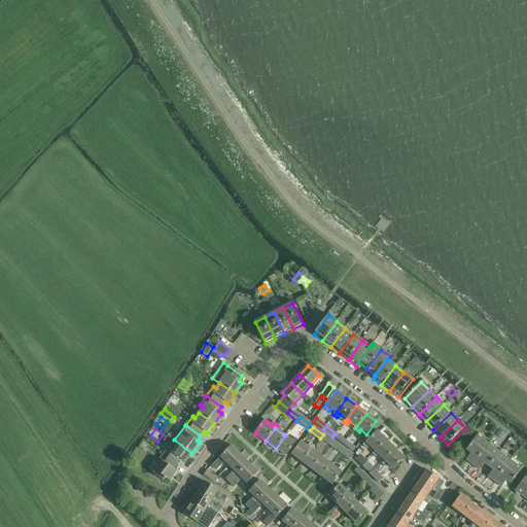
[(376,452),(387,441),(378,431),(364,445),(369,448),(370,447),(376,452)]
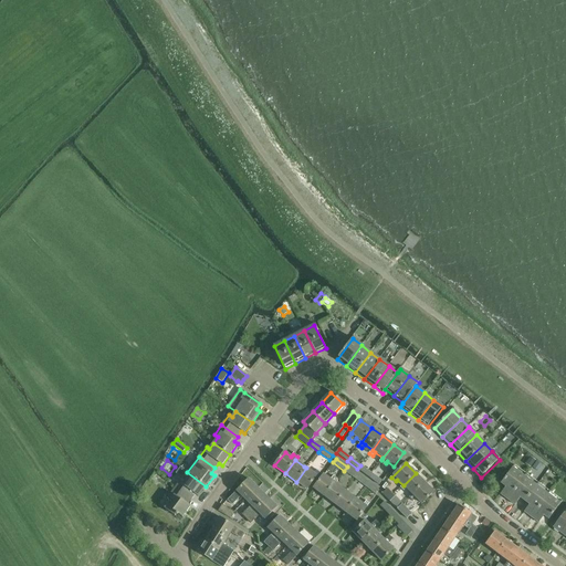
[(360,465),(357,469),(368,478),(371,473),(360,465)]
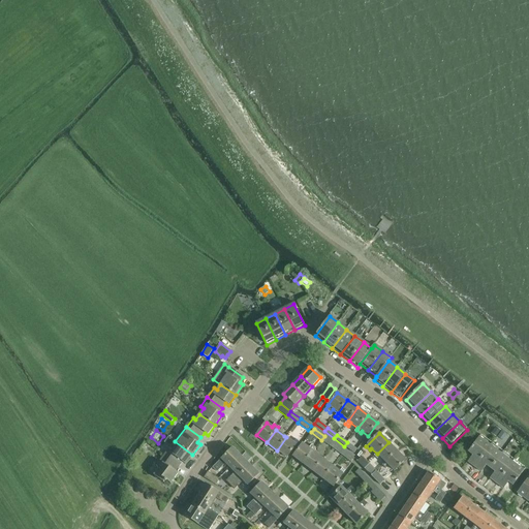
[(324,436),(321,440),(332,447),(334,443),(324,436)]
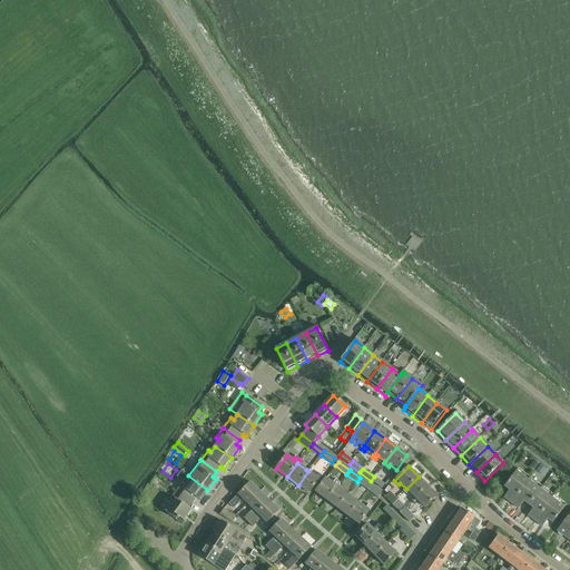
[(183,471),(178,477),(184,481),(177,491),(193,503),(196,498),(199,500),(207,490),(188,475),(183,471)]
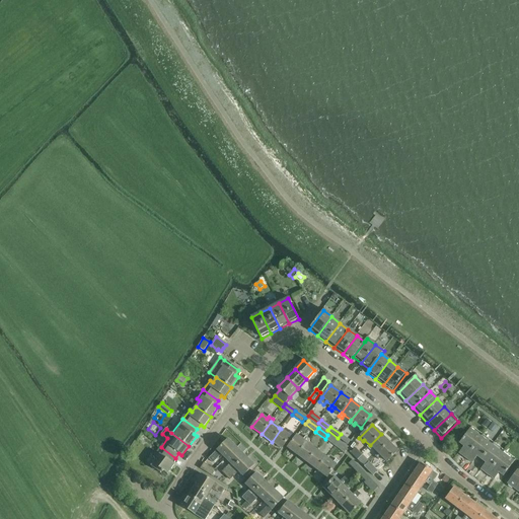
[(281,429),(272,442),(282,449),(293,434),(290,431),(288,435),(281,429)]
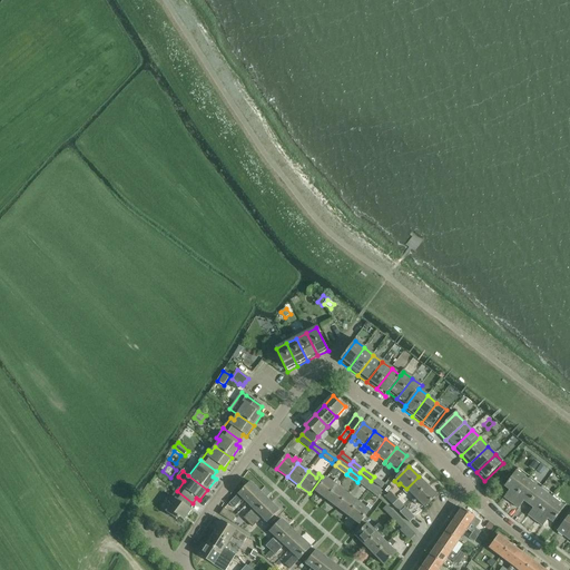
[(511,503),(529,480),(517,471),(504,488),(509,491),(504,499),(511,503)]
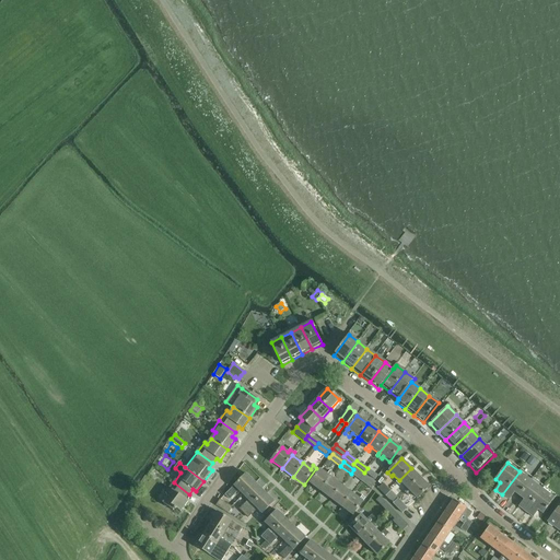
[(368,468),(364,473),(375,480),(378,477),(368,468)]
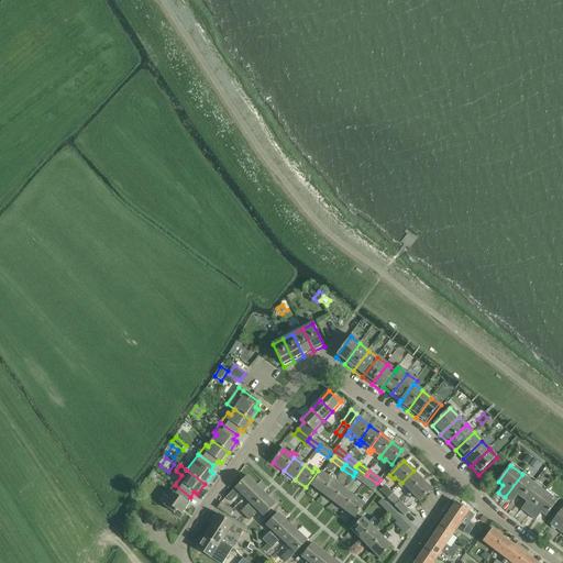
[(410,492),(422,481),(414,471),(401,483),(398,486),(400,488),(404,485),(410,492)]
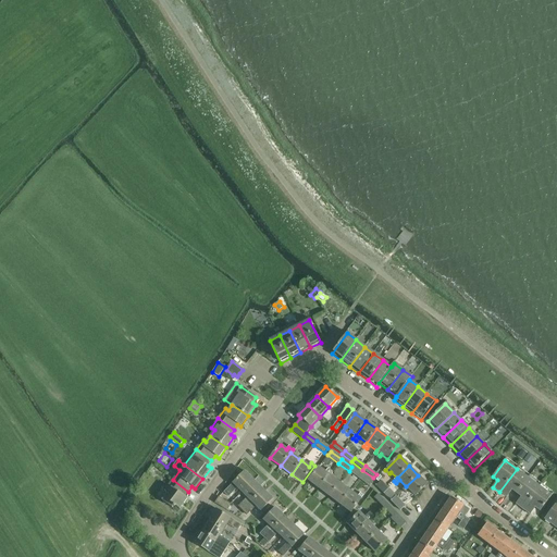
[(359,479),(362,475),(351,467),(349,471),(359,479)]
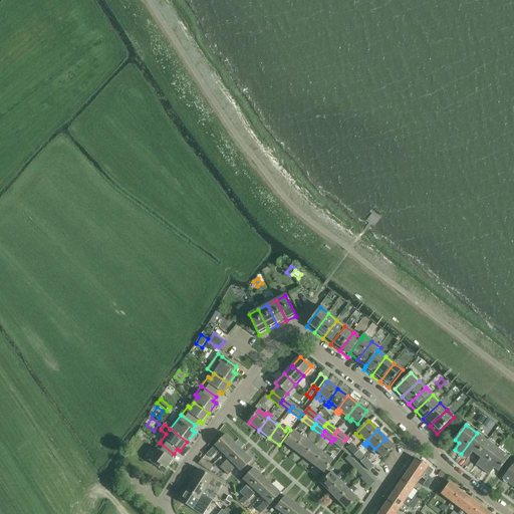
[(294,451),(304,439),(306,436),(303,434),(301,437),(294,432),(285,444),(294,451)]
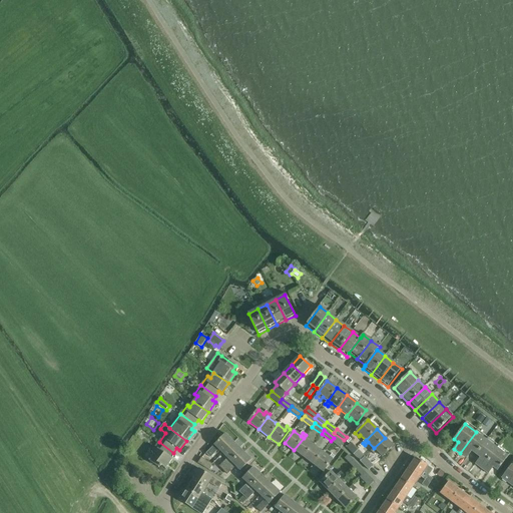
[(476,455),(487,440),(476,432),(460,453),(467,458),(471,452),(476,455)]
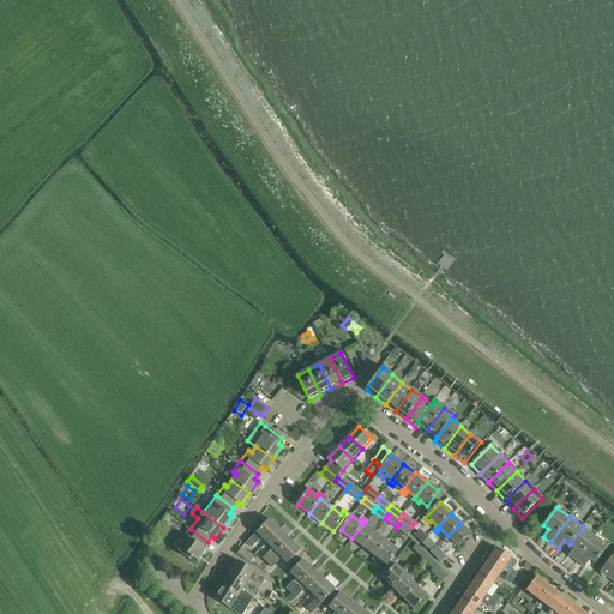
[(268,543),(281,530),(270,519),(257,533),(247,543),(252,548),(262,539),(268,543)]
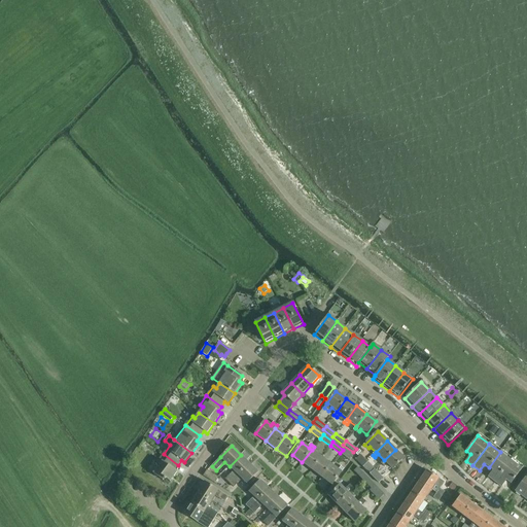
[(312,470),(321,457),(312,450),(302,462),(312,470)]
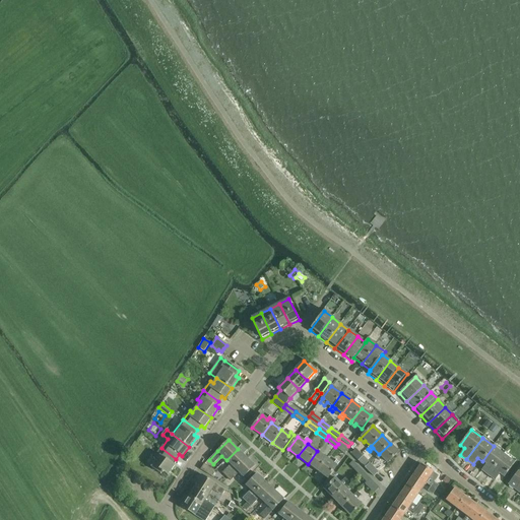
[(348,451),(338,444),(335,447),(345,455),(348,451)]
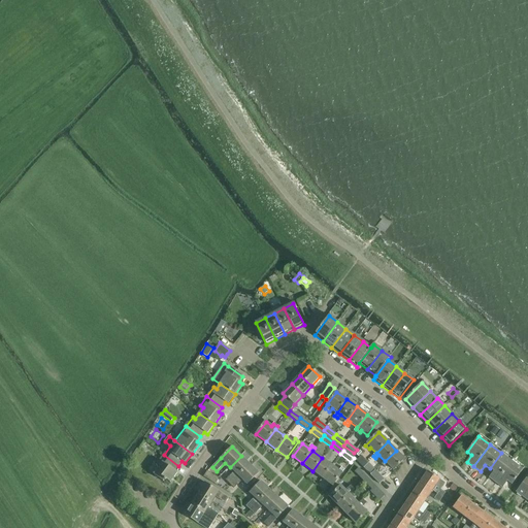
[(396,451),(385,461),(382,464),(385,468),(388,465),(394,470),(405,459),(396,451)]
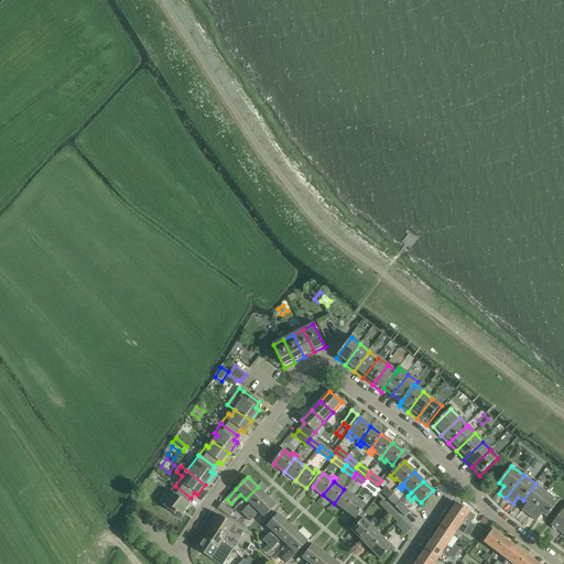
[(530,516),(546,492),(535,484),(523,500),(528,503),(522,511),(530,516)]
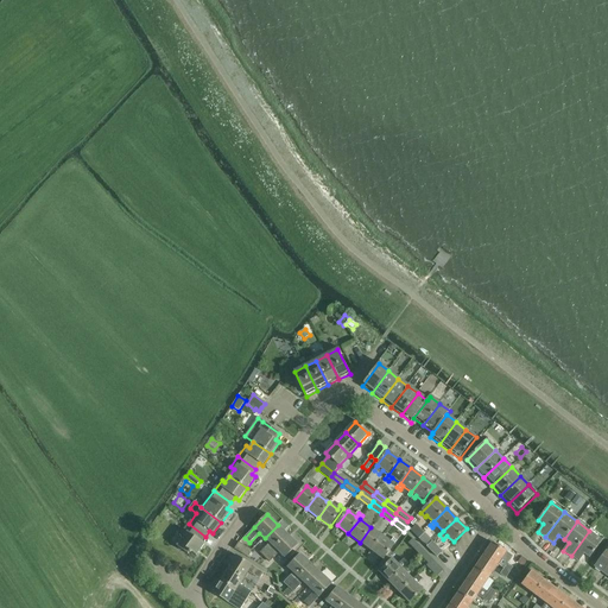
[(206,537),(189,524),(181,534),(184,537),(177,546),(188,555),(190,553),(191,555),(191,553),(196,556),(204,545),(202,542),(206,537)]
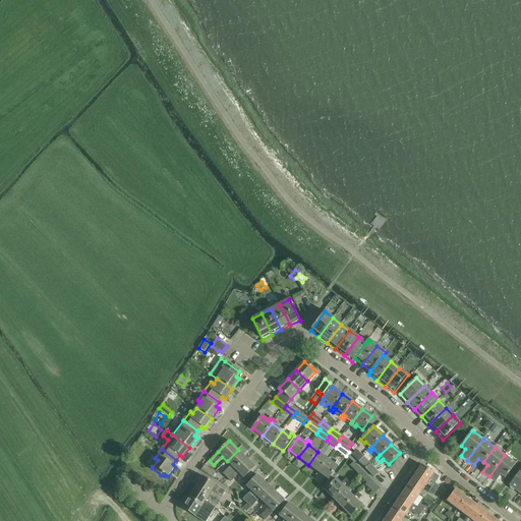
[(227,478),(246,458),(238,450),(227,461),(231,465),(223,474),(227,478)]
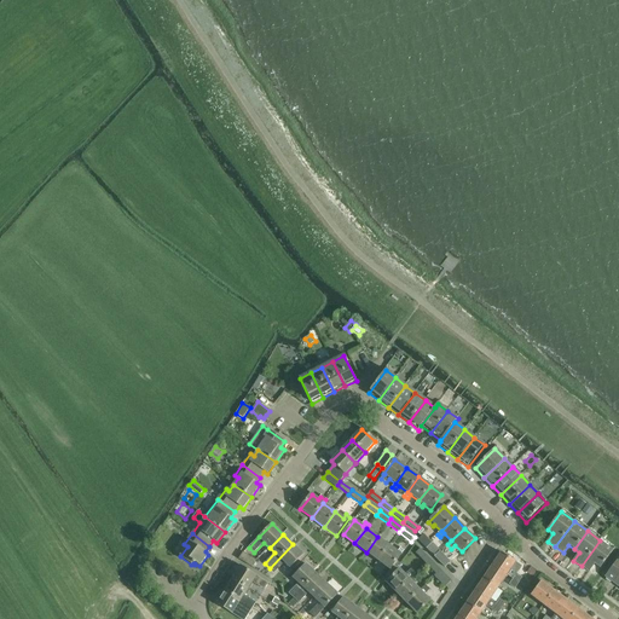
[(427,549),(432,544),(423,536),(422,537),(418,541),(427,549)]
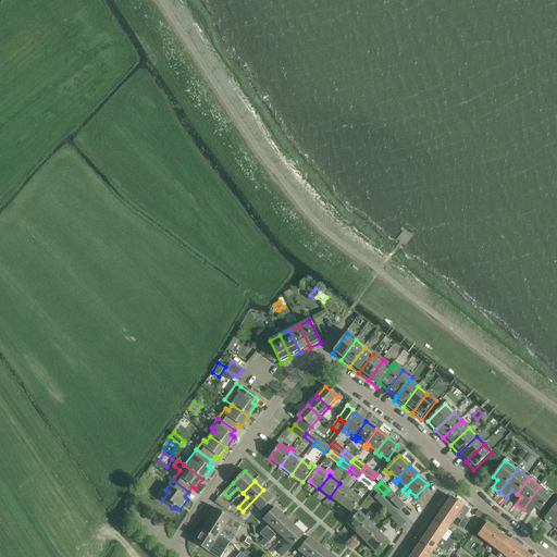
[(339,483),(330,497),(341,505),(350,492),(339,483)]
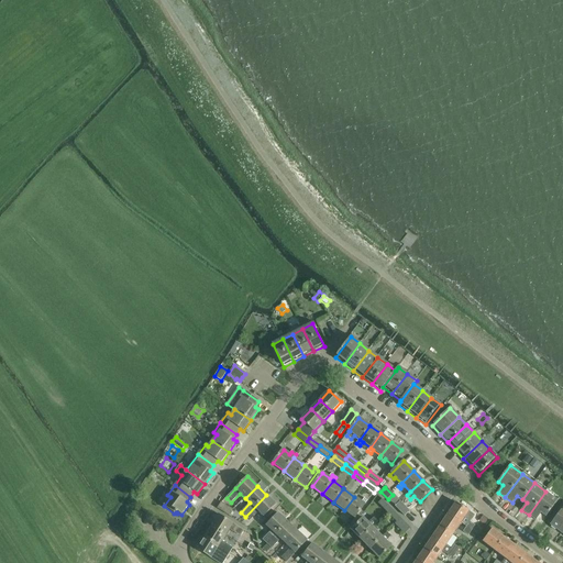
[(545,492),(529,515),(536,520),(541,514),(545,517),(558,500),(545,492)]
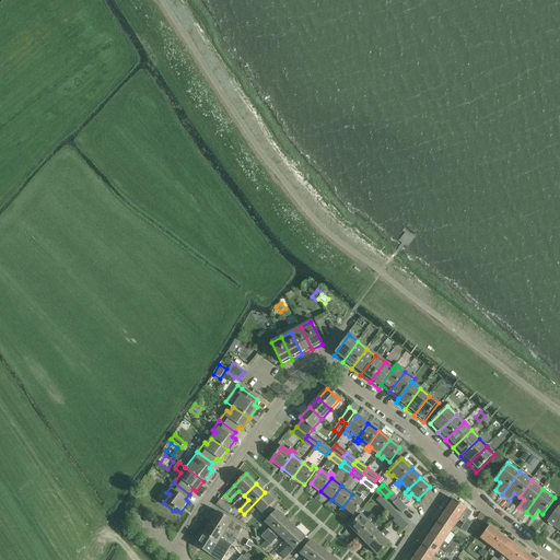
[(265,492),(244,514),(248,518),(257,509),(263,514),(275,502),(265,492)]
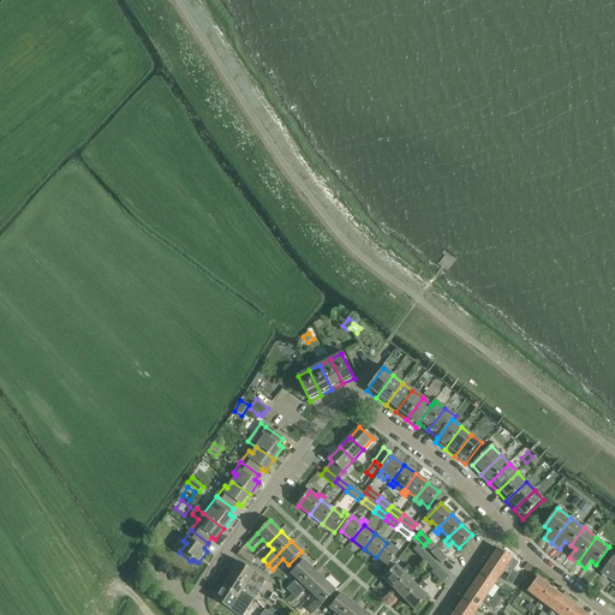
[(431,554),(437,548),(429,541),(424,545),(431,554)]
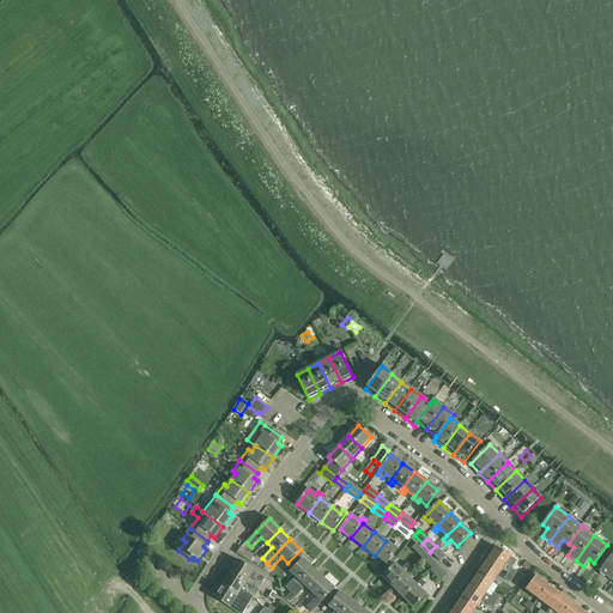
[(386,541),(375,556),(386,564),(400,546),(396,544),(394,547),(386,541)]
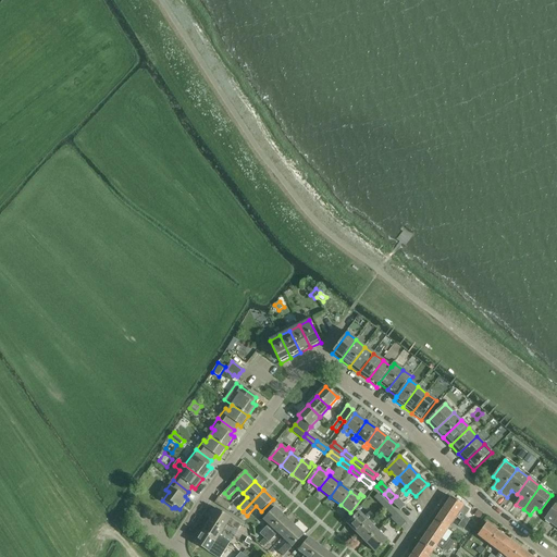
[(384,508),(387,504),(378,494),(374,498),(384,508)]
